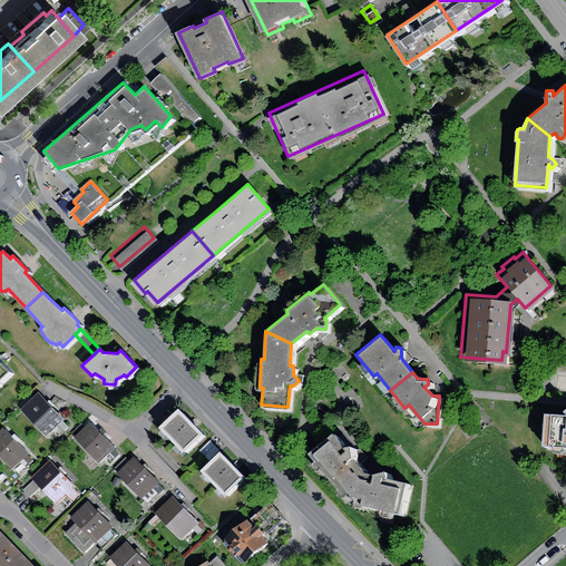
[(21,407),(31,397),(26,391),(16,401),(21,407)]
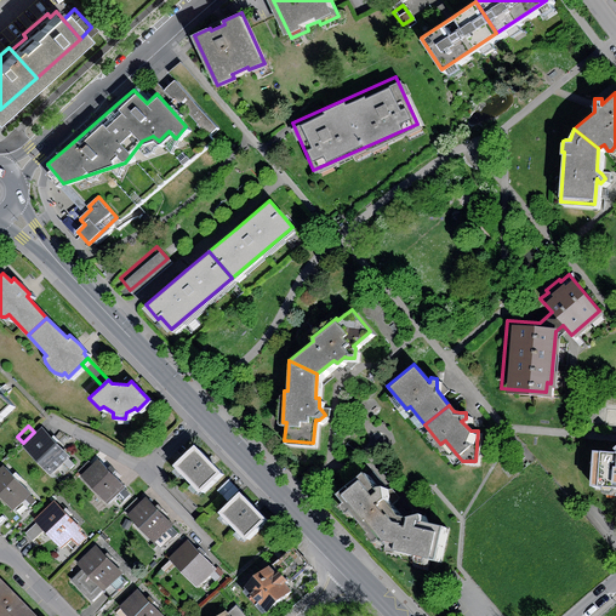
[(45,469),(63,452),(39,427),(34,432),(23,443),(21,444),(45,469)]
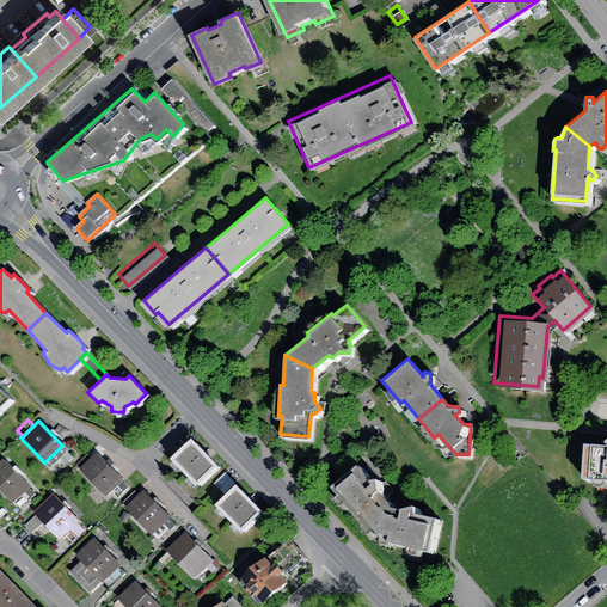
[(606,434),(601,440),(604,443),(581,441),(578,477),(606,478),(606,434)]
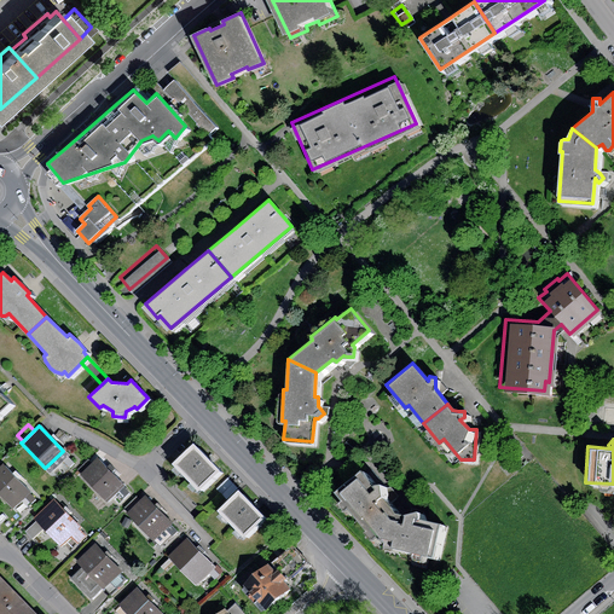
[(197,488),(218,469),(204,456),(192,442),(172,462),(197,488)]
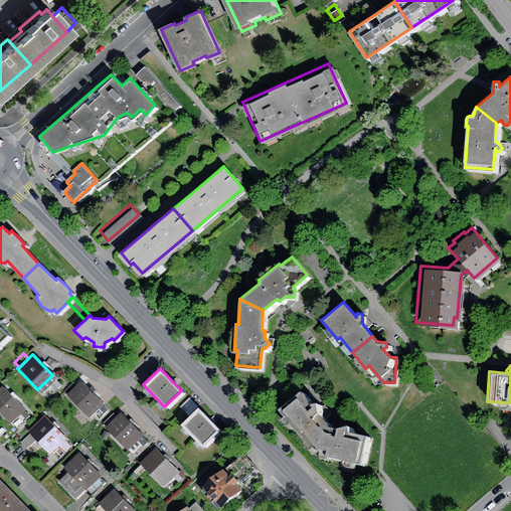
[(65,391),(74,382),(70,377),(61,386),(65,391)]
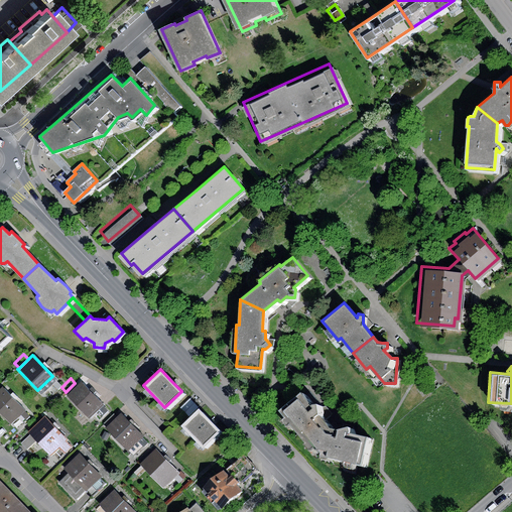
[(85,415),(100,400),(79,379),(75,383),(66,392),(64,394),(85,415)]
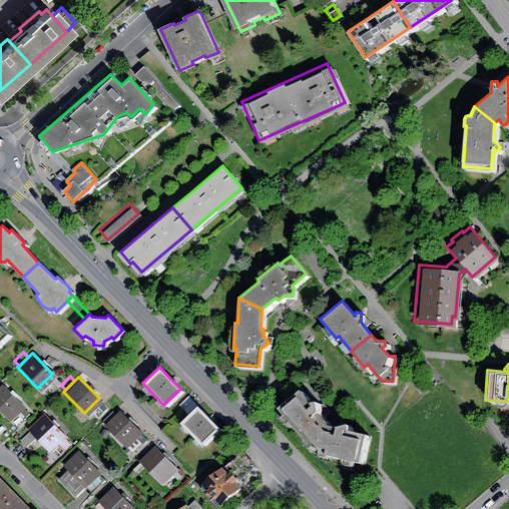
[(16,408),(20,404),(10,393),(13,390),(9,386),(6,389),(0,382),(0,411),(6,418),(16,408)]
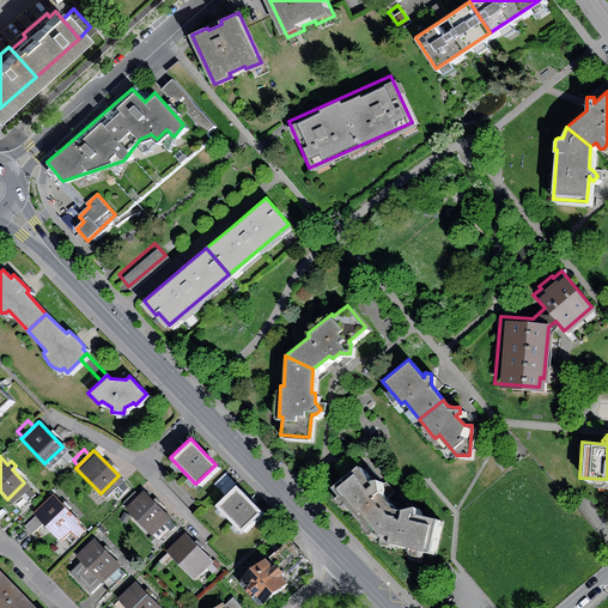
[(374,530),(393,508),(381,492),(378,485),(377,479),(370,481),(358,466),(333,486),(370,533),(374,530)]
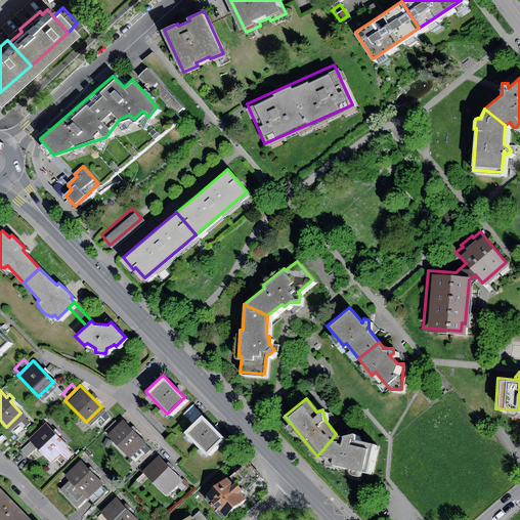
[(186,399),(178,408),(186,417),(196,407),(186,399)]
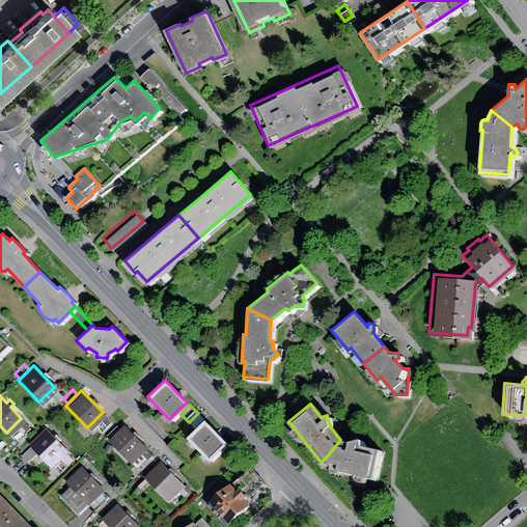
[(27,423),(21,418),(17,422),(23,427),(27,423)]
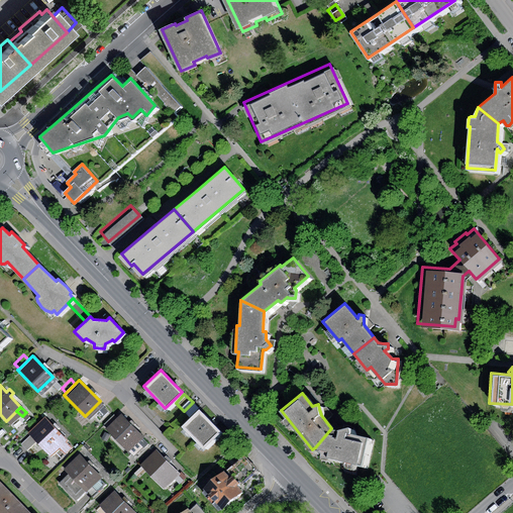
[(202,447),(219,430),(208,419),(198,408),(181,425),(202,447)]
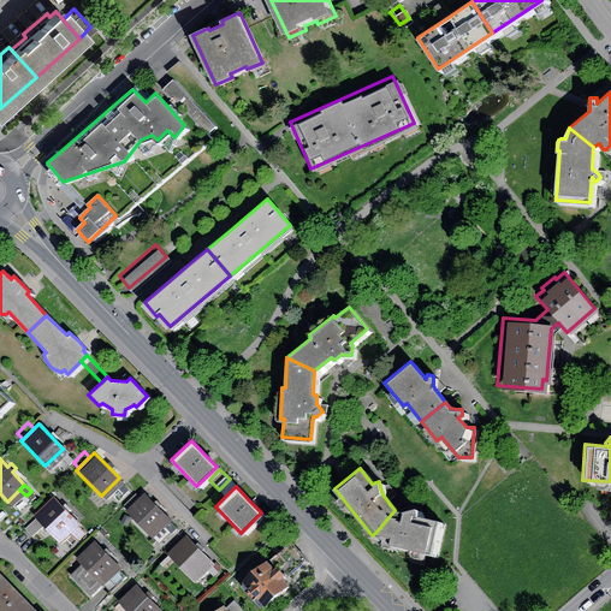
[(125,506),(137,494),(131,488),(119,500),(125,506)]
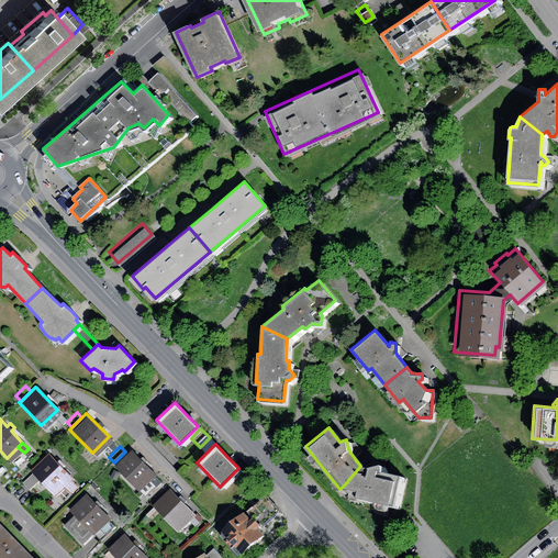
[(151,472),(152,471),(130,447),(125,452),(114,462),(112,464),(134,488),(135,487),(151,472)]
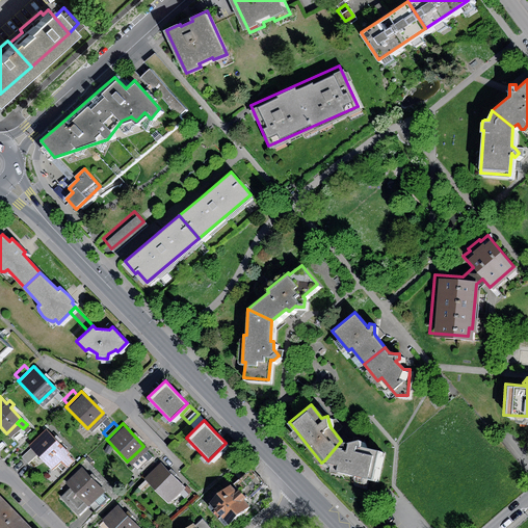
[(69,456),(64,451),(67,450),(43,425),(25,442),(27,444),(33,451),(47,466),(56,456),(62,463),(69,456)]
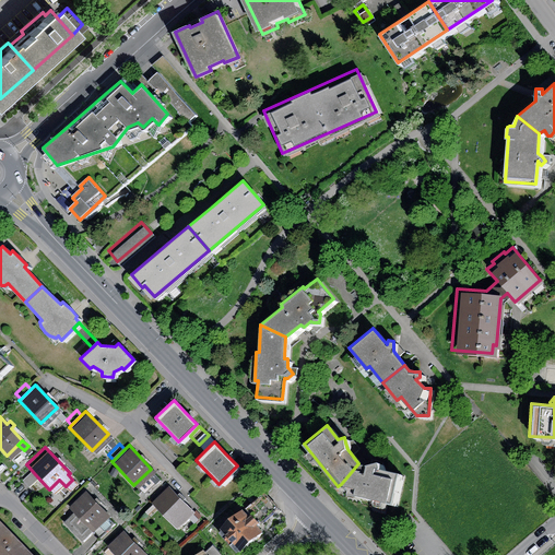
[(358,463),(341,484),(350,489),(349,494),(393,504),(401,473),(381,468),(378,462),(373,463),(367,465),(358,463)]
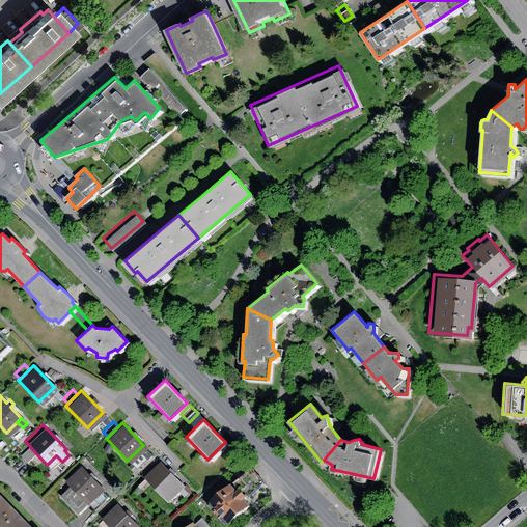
[(33,450),(27,443),(18,452),(24,459),(33,450)]
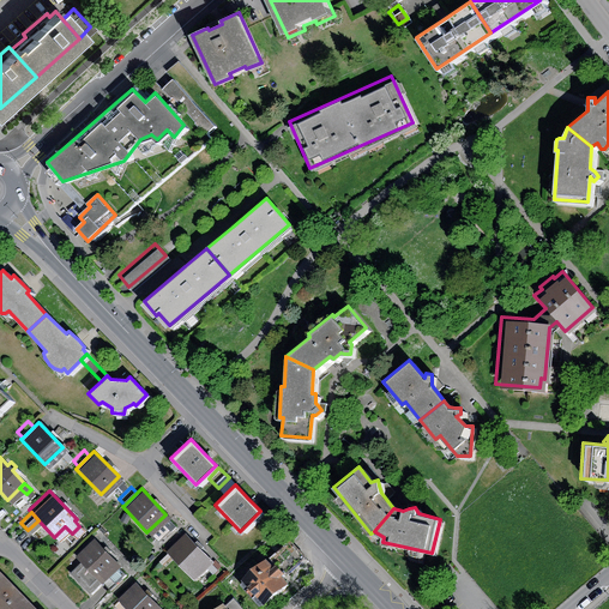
[(170,522),(164,516),(148,531),(155,537),(170,522)]
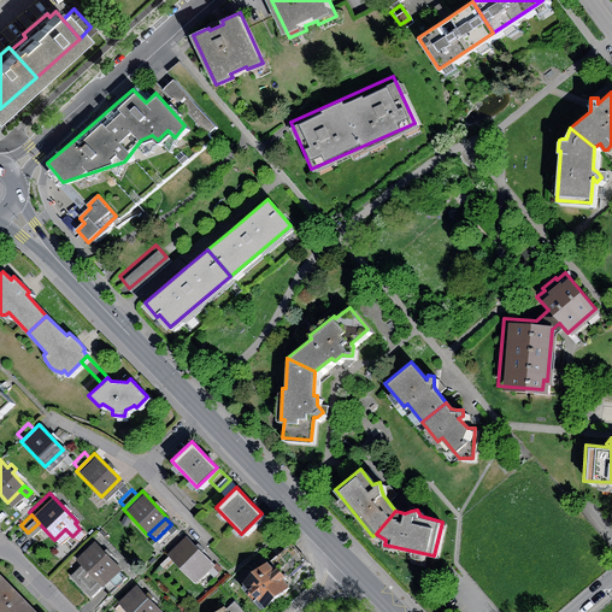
[(190,578),(209,560),(182,533),(163,551),(190,578)]
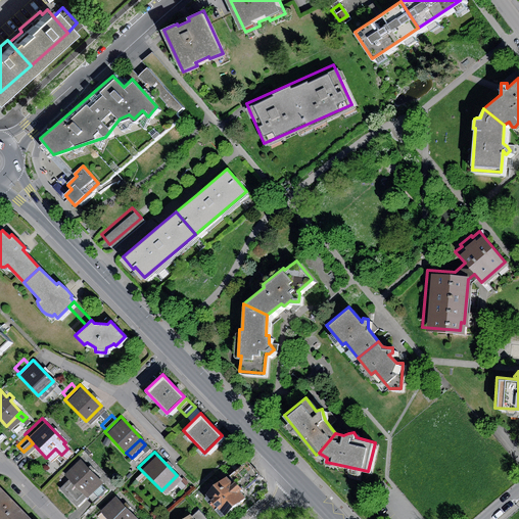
[(84,493),(99,479),(77,456),(61,471),(65,475),(83,492),(84,493)]
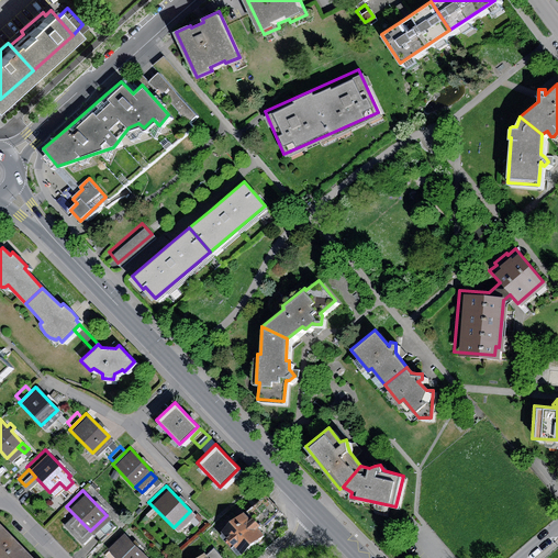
[(247,514),(256,524),(275,508),(260,492),(241,510),(245,516),(247,514)]
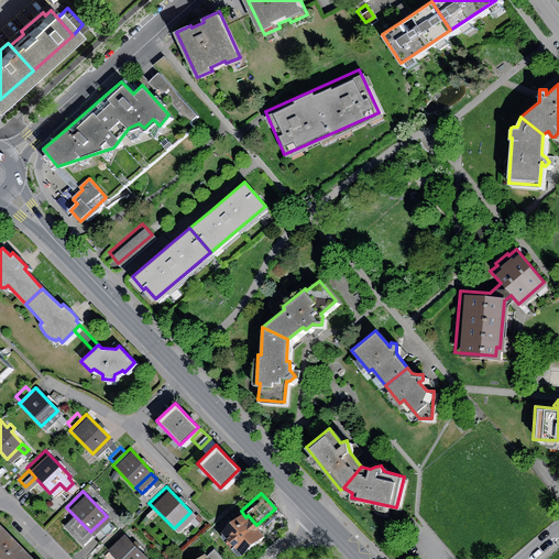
[(261,533),(255,527),(256,525),(248,515),(245,517),(241,511),(239,510),(217,529),(218,532),(216,533),(236,555),(261,533)]
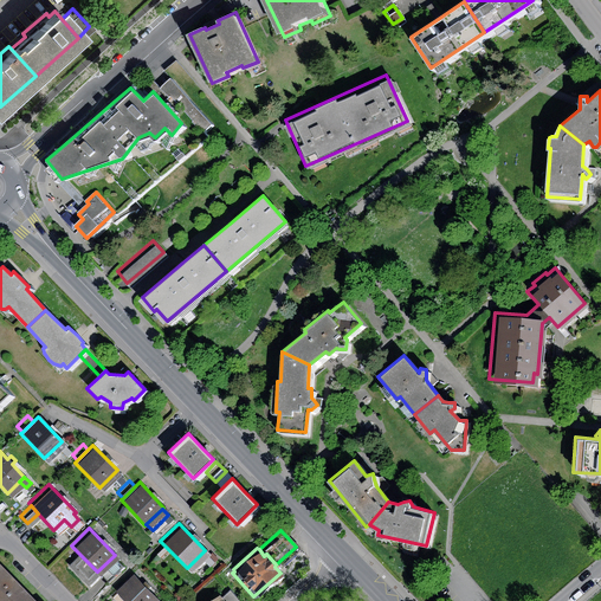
[(96,570),(76,550),(64,561),(84,582),(96,570)]
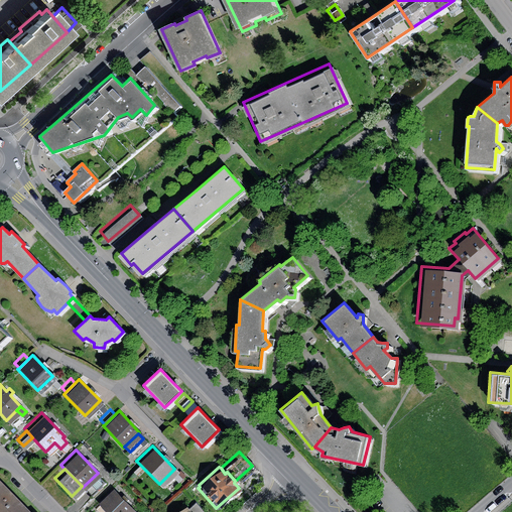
[(0,511),(30,511),(14,495),(0,481),(0,511)]
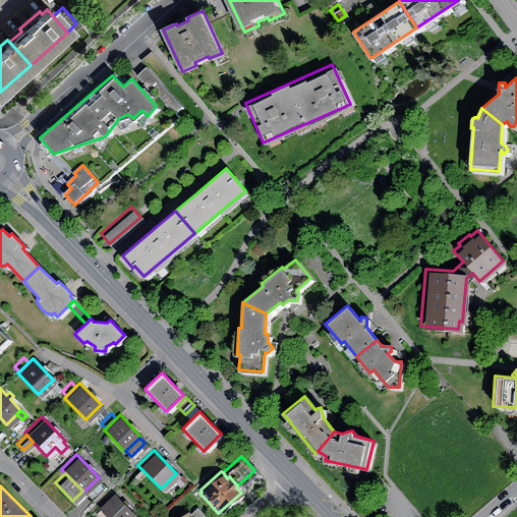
[(129,516),(132,515),(133,514),(112,491),(96,506),(98,507),(94,511),(99,516),(129,516)]
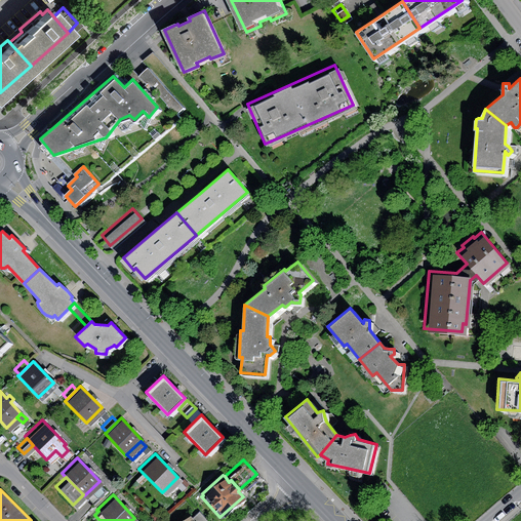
All buildings are outlined.
